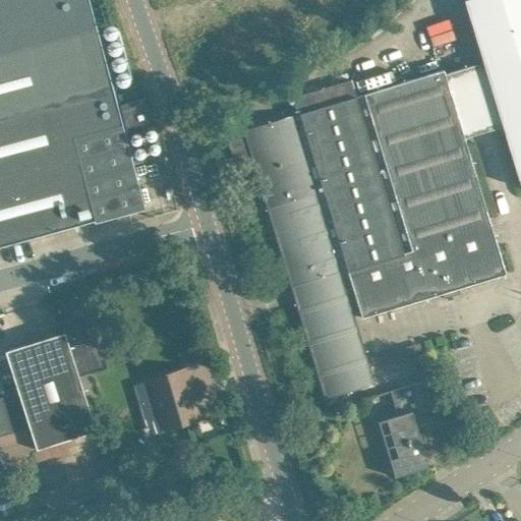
[(0,0),(0,246),(95,221),(95,223),(146,209),(89,0),(0,0)]
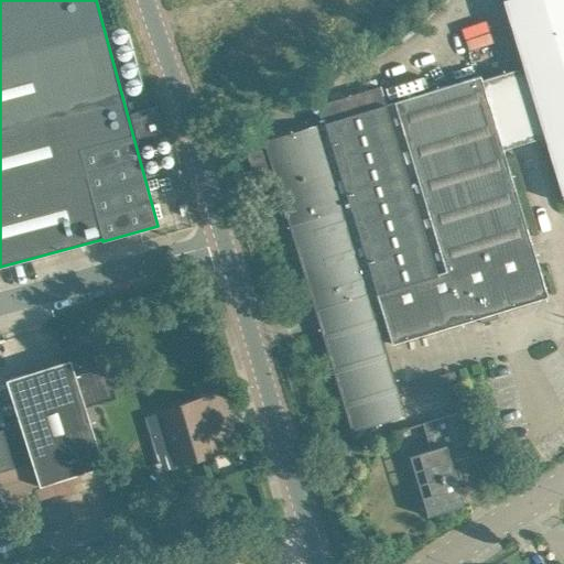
[(548,296),(502,149),(544,137),(563,201),(563,0),(503,0),(524,67),(481,80),(479,75),(383,105),(379,87),(338,99),(316,106),(323,125),(264,141),(353,431),(405,414),(400,398),(457,380),(454,371),(397,388),(382,339),(390,337),(392,344),(478,317),(480,323),(499,317),(497,312),(548,296)]
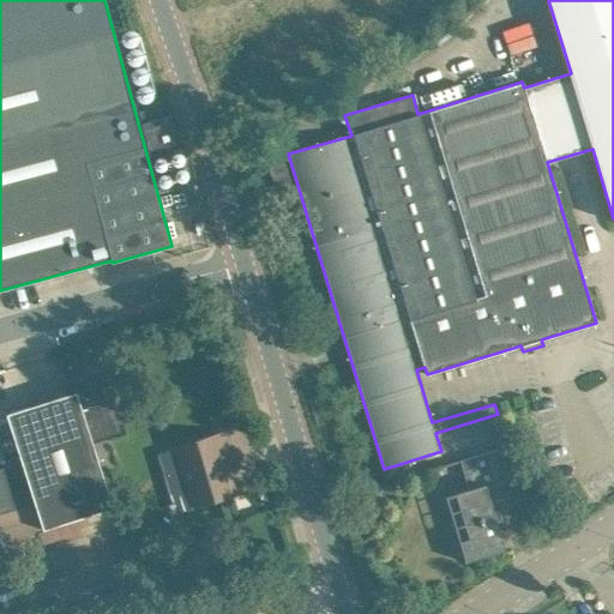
[(545,23),(516,32),(521,46),(549,36),(545,23)]
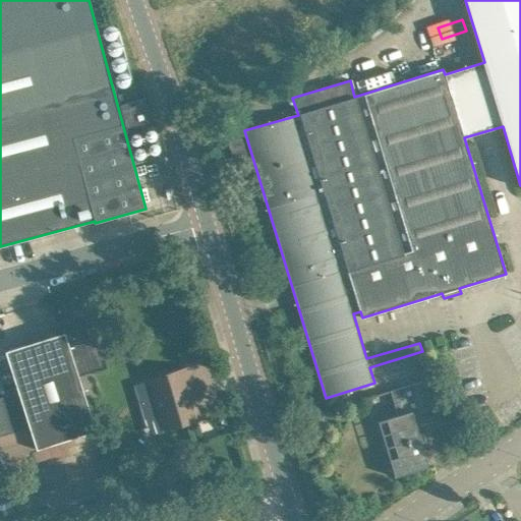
[(143,99),(136,101),(120,106),(125,127),(150,121),(143,99)]
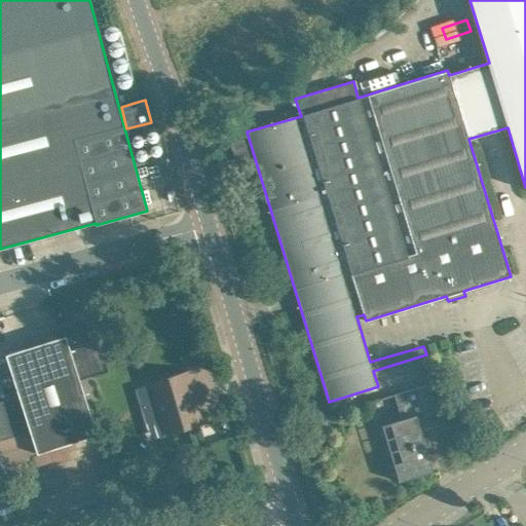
[(243,140),(230,143),(239,173),(253,168),(243,140)]
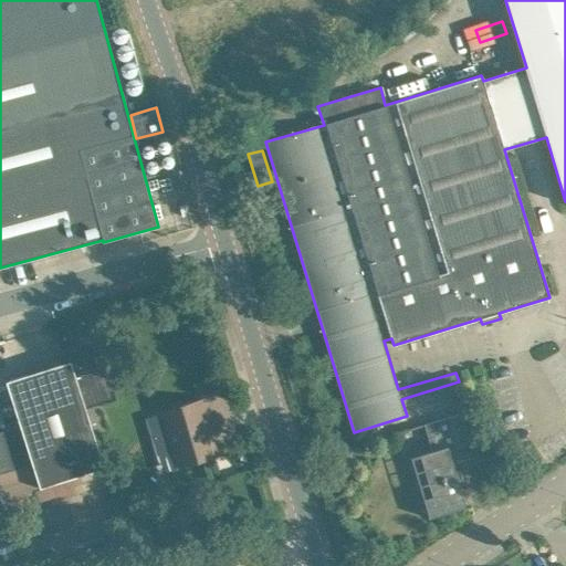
[(113,337),(109,327),(101,329),(96,335),(98,342),(113,337)]
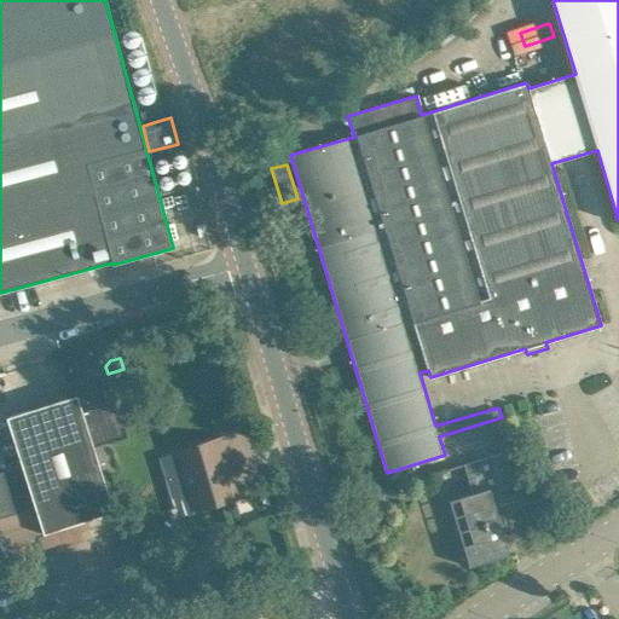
[(22,464),(21,467),(19,473),(22,481),(24,490),(28,501),(33,509),(38,512),(45,533),(115,512),(93,443),(120,434),(102,377),(73,386),(76,395),(7,417),(22,464)]
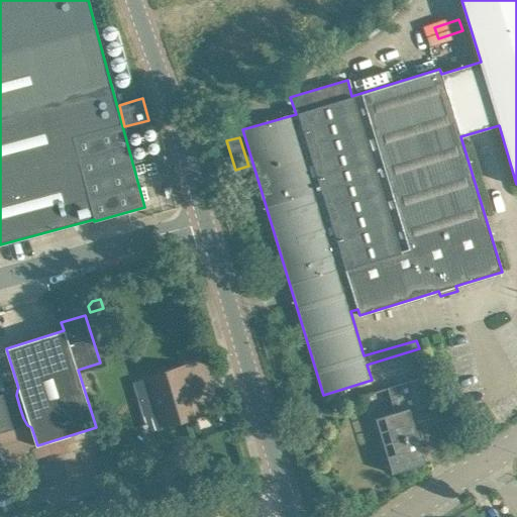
[(148,378),(132,383),(147,431),(164,426),(198,416),(189,384),(191,383),(186,365),(148,377),(148,378)]
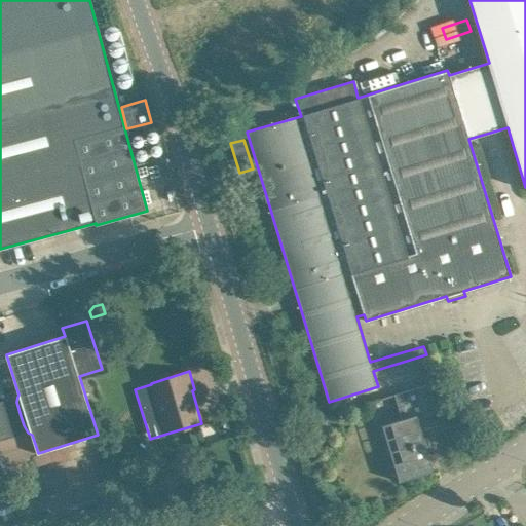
[(392,465),(396,464),(401,481),(434,471),(420,426),(440,420),(429,384),(395,395),(402,419),(380,426),(381,427),(384,426),(396,463),(392,464),(392,465)]
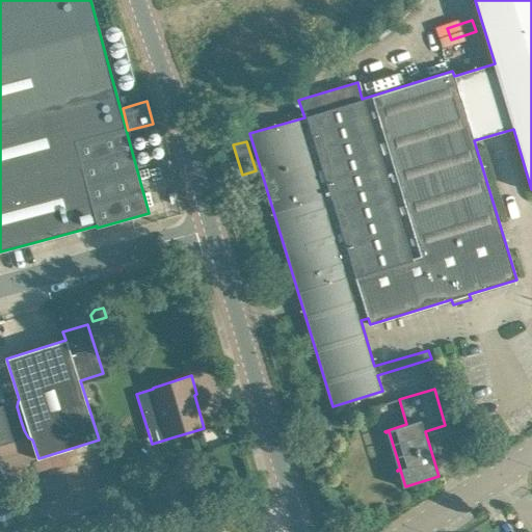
[(0,513),(12,509),(0,468),(0,445),(28,437),(24,430),(21,421),(19,414),(17,406),(18,401),(0,405),(0,513)]
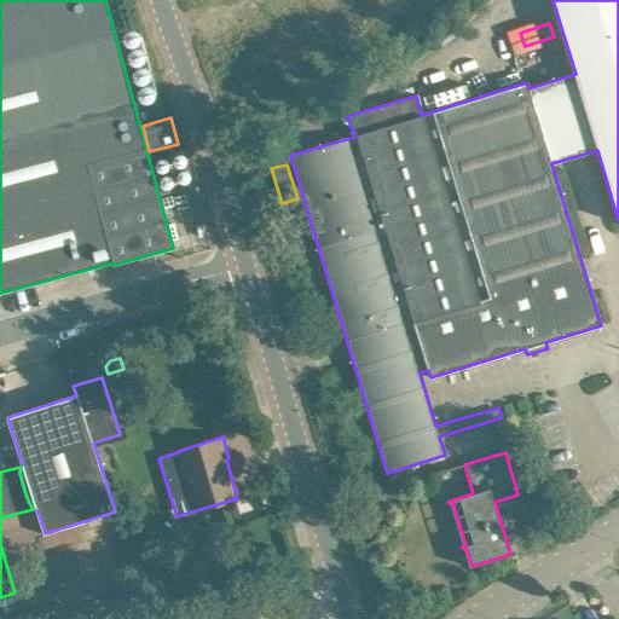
[(273,594),(270,580),(256,584),(260,597),(273,594)]
